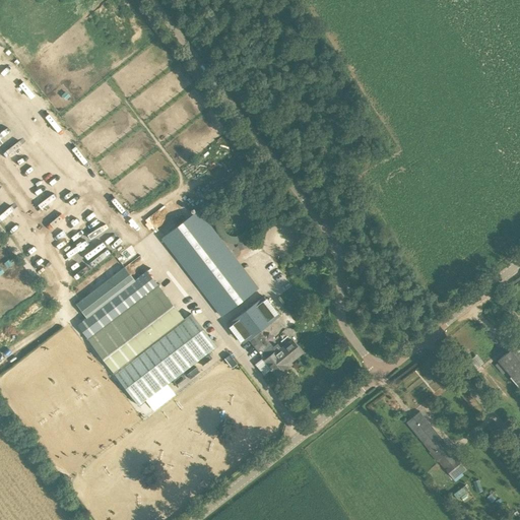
[(163,238),(222,316),(258,288),(198,210),(163,238)]
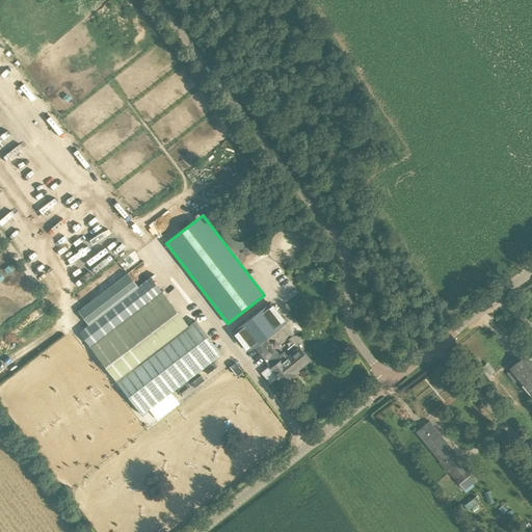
[(47,255),(30,269),(33,273),(51,259),(47,255)]
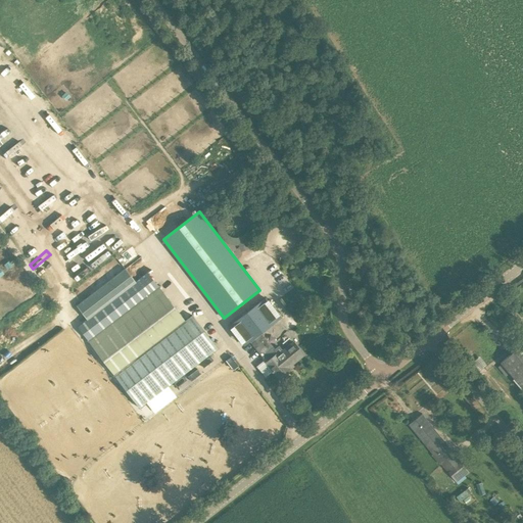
[(88,319),(137,281),(127,268),(78,304),(88,319)]
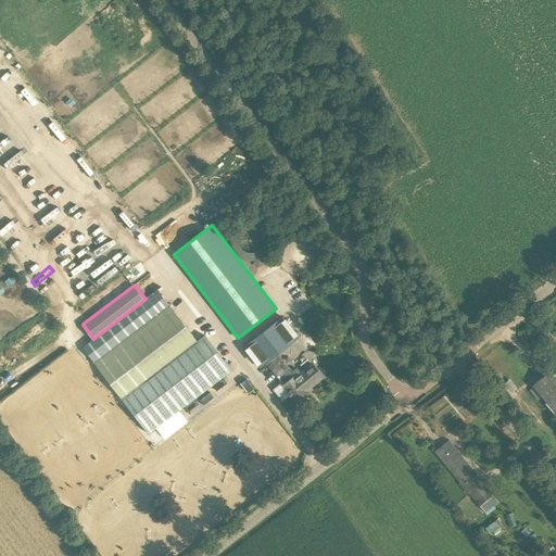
[(92,362),(148,434),(153,430),(159,426),(164,421),(179,411),(186,405),(231,370),(205,336),(198,341),(168,303),(92,362)]
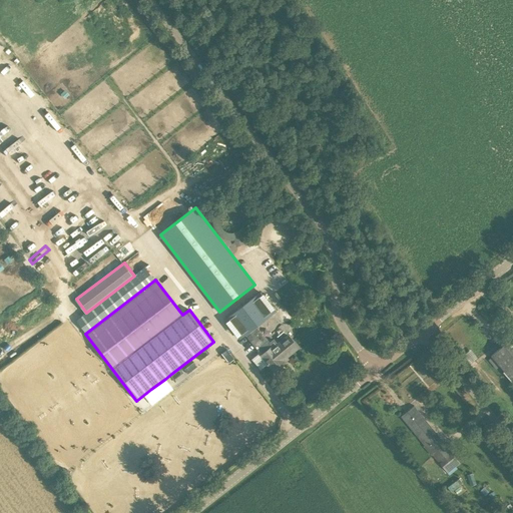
[(255,328),(276,312),(274,310),(275,309),(263,294),(263,295),(261,293),(225,320),(226,322),(225,323),(237,338),(238,337),(240,339),(245,335),(255,328)]
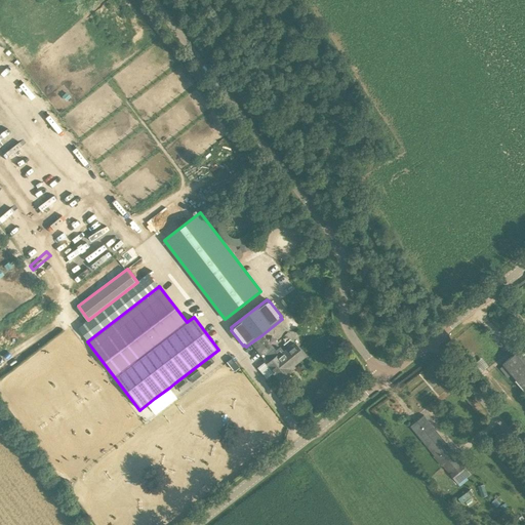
[(267,378),(273,373),(274,374),(276,373),(281,380),(291,371),(290,368),(297,362),(306,356),(300,350),(295,344),(284,353),(279,357),(275,352),(261,335),(251,342),(268,363),(259,370),(267,378)]
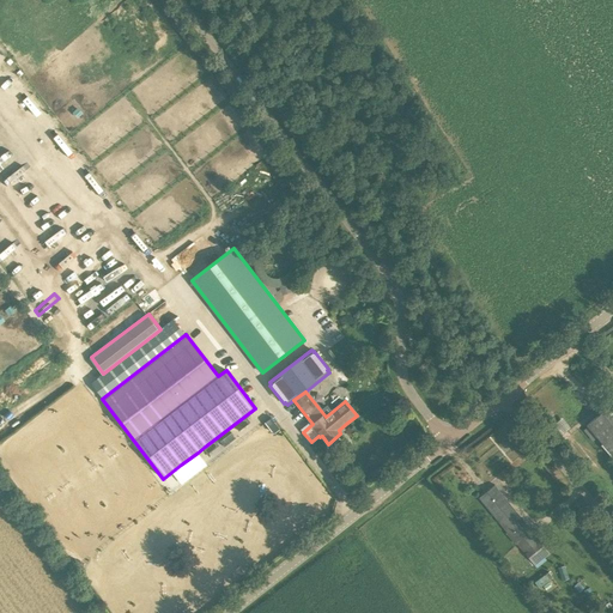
[(612,454),(612,402),(587,425),(612,454)]
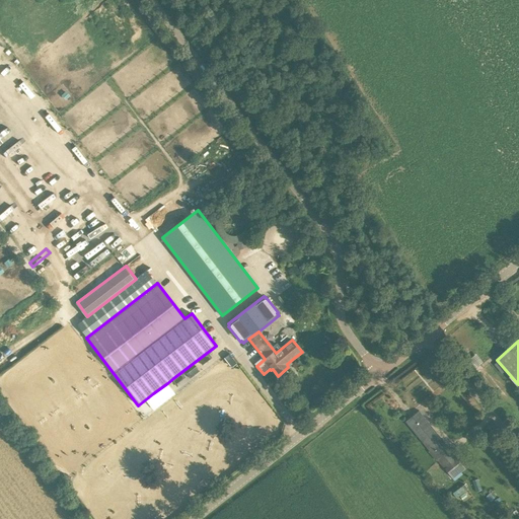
[(433,391),(441,383),(422,363),(401,381),(415,396),(421,391),(417,387),(414,390),(411,387),(416,383),(421,388),(426,383),(433,391)]
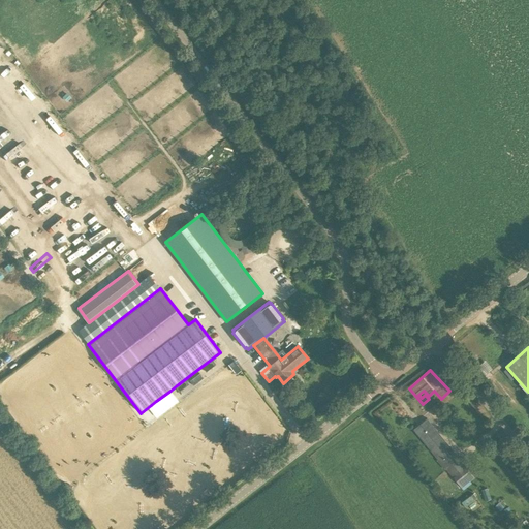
[(463,470),(449,454),(453,450),(429,422),(426,418),(423,422),(413,430),(461,488),(474,477),(466,468),(463,470)]
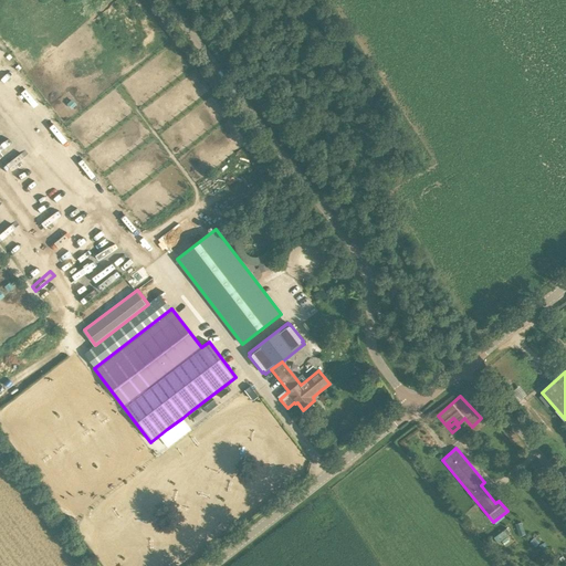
[(493,537),(498,543),(511,534),(506,528),(493,537)]
